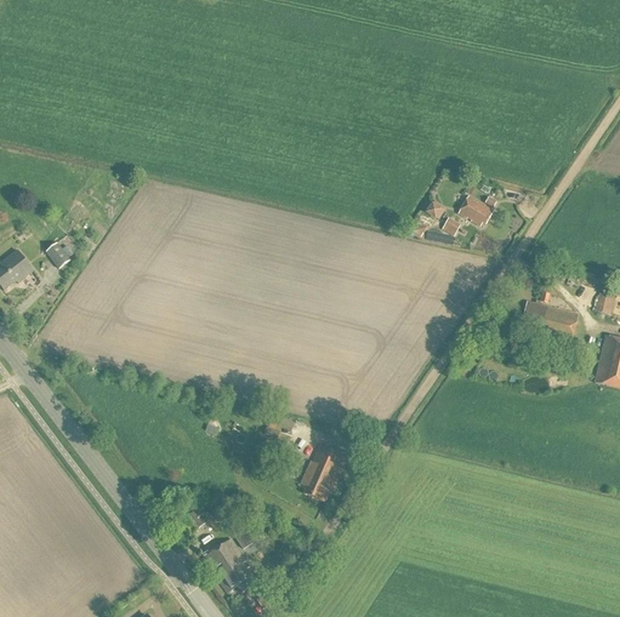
[(484,223),(491,210),(466,195),(456,211),(478,224),(481,221),(484,223)]
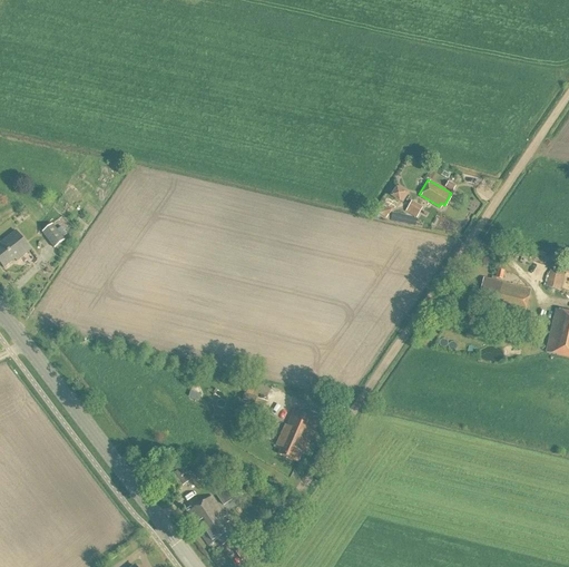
[(445,186),(452,189),(455,185),(448,181),(445,186)]
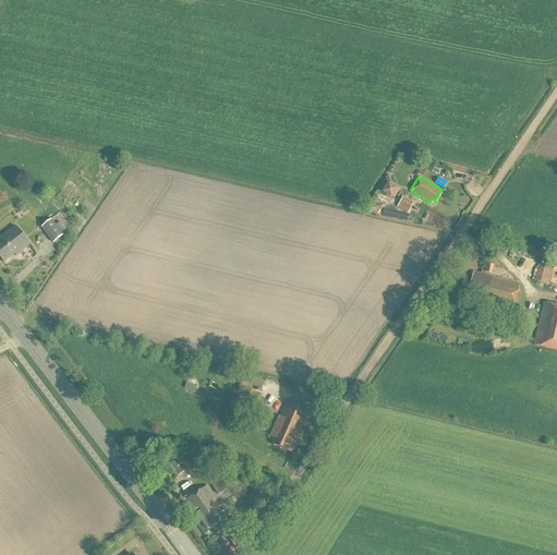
[(396,185),(387,179),(380,189),(390,194),(396,185)]
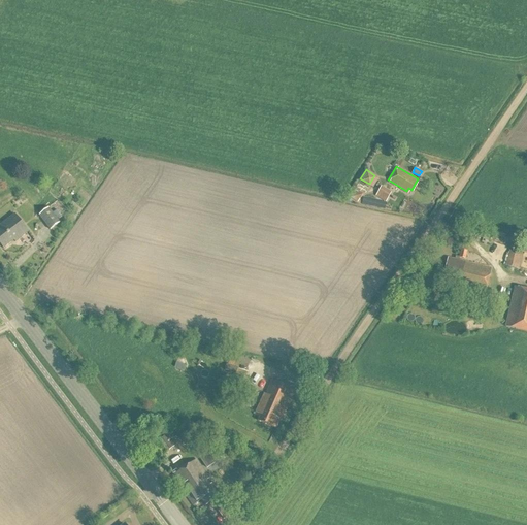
[(381,185),(375,194),(386,200),(391,191),(381,185)]
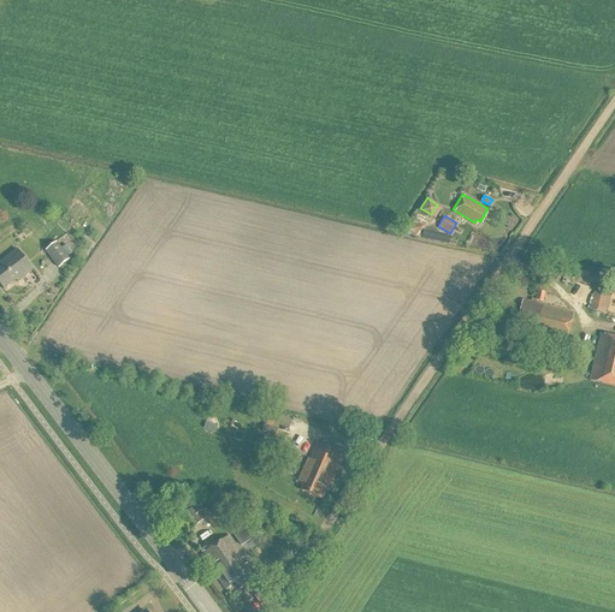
[(421,224),(413,219),(408,229),(417,233),(421,224)]
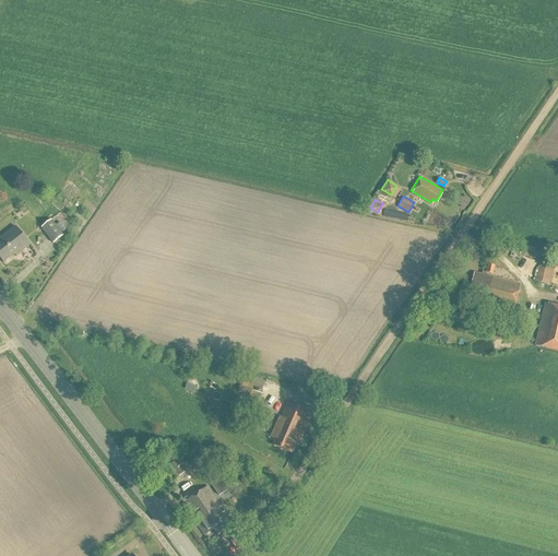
[(50,217),(40,225),(51,240),(62,234),(60,229),(55,223),(50,217)]
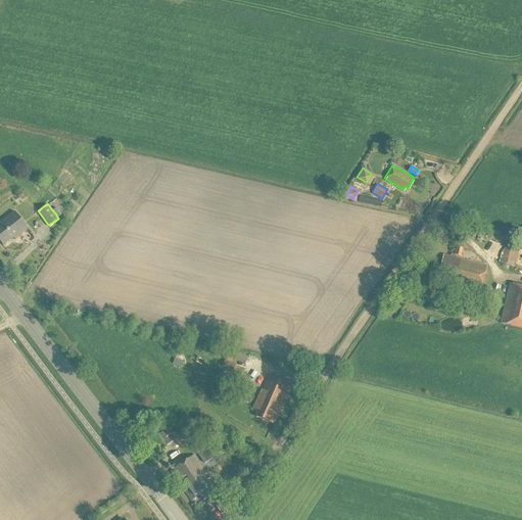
[(55,205),(51,208),(56,215),(59,213),(55,205)]
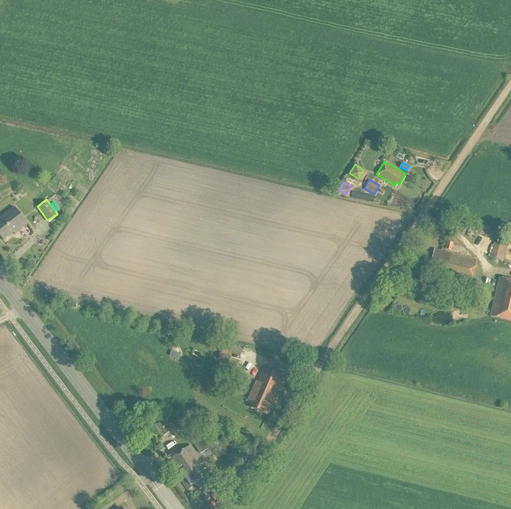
[(27,223),(13,206),(0,215),(0,234),(3,239),(13,231),(14,233),(27,223)]
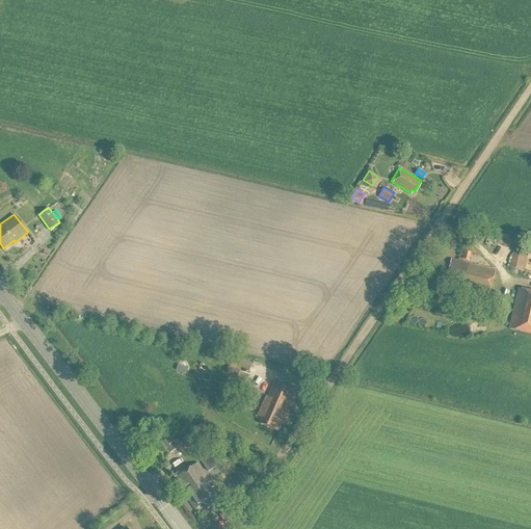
[(513,250),(509,265),(523,270),(528,255),(513,250)]
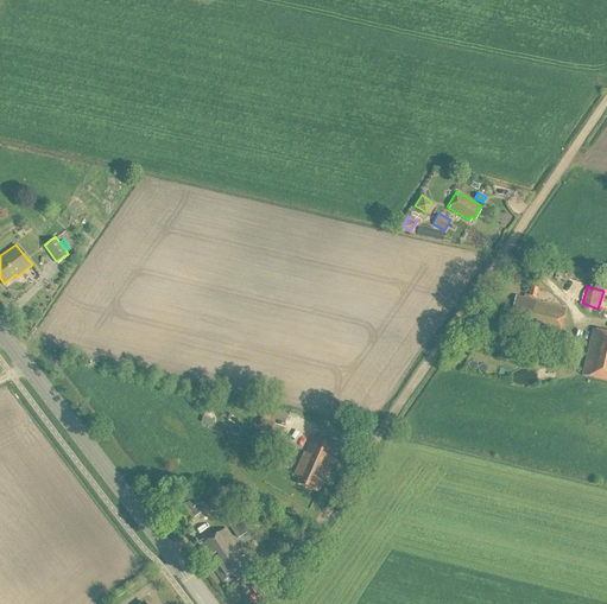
[(557,338),(564,306),(514,294),(510,316),(514,317),(512,328),(557,338)]
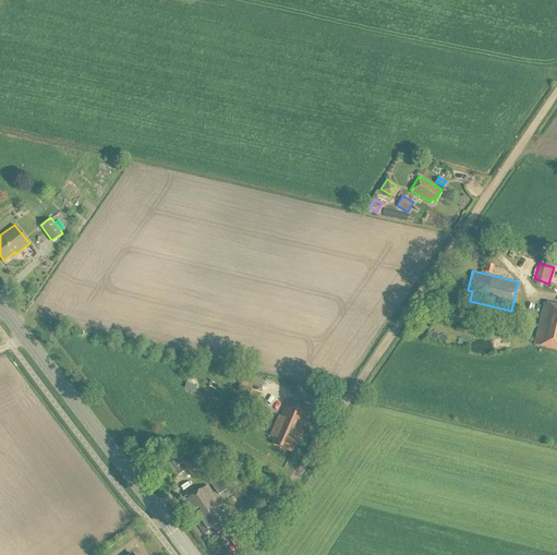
[(556,349),(556,304),(542,301),(532,344),(556,349)]
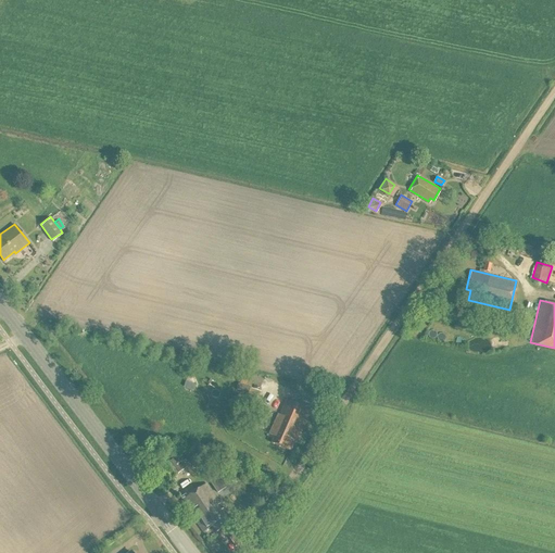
[(248,391),(250,386),(238,382),(236,388),(248,391)]
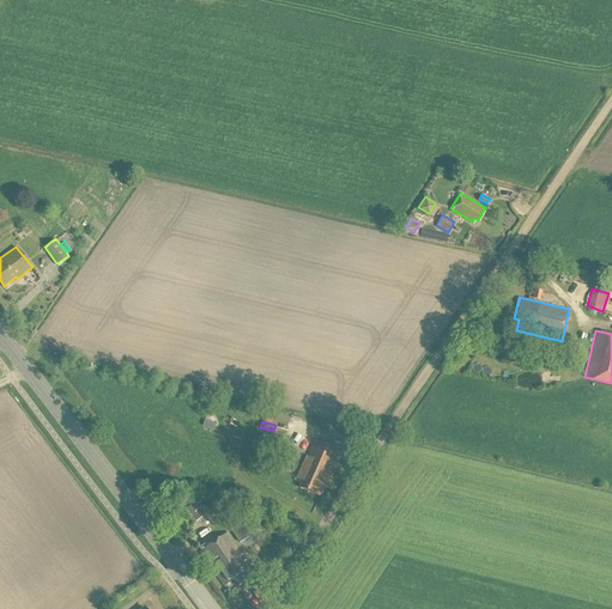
[(327,486),(341,451),(343,450),(337,448),(314,437),(295,479),(302,482),(300,486),(320,495),(325,485),(327,486)]
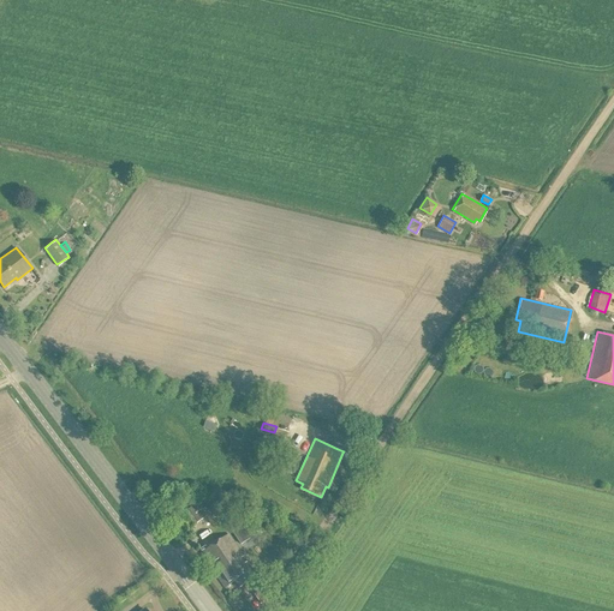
[(197,521),(188,508),(179,513),(190,527),(197,521)]
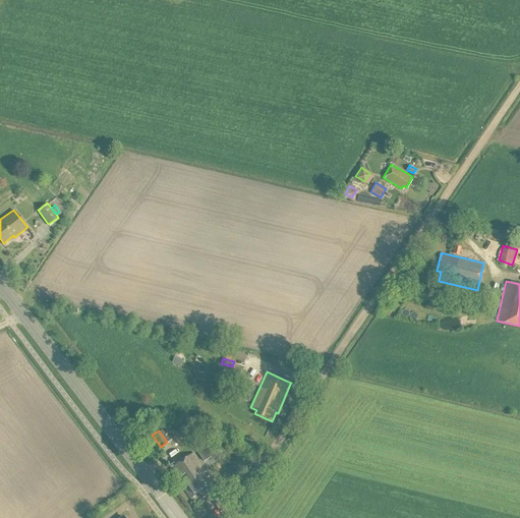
[(193,452),(170,468),(189,497),(197,491),(201,497),(216,486),(193,452)]
